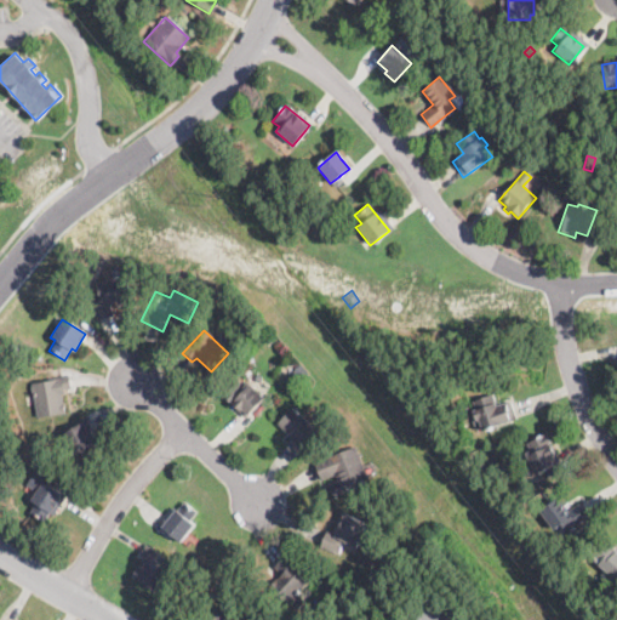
[(306,373),(298,380),(290,371),(297,364),(306,373)]
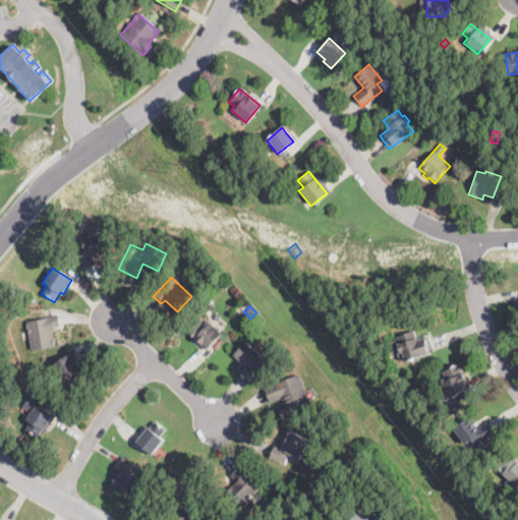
[(50,331),(51,338),(52,338),(53,347),(30,351),(24,322),(43,320),(43,316),(56,314),(58,326),(51,327),(52,331),(50,331)]
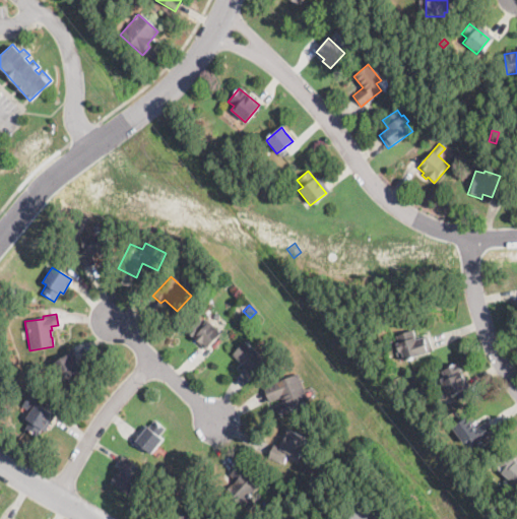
[(198,317),(203,322),(206,319),(222,336),(204,353),(203,351),(183,331),(198,317)]
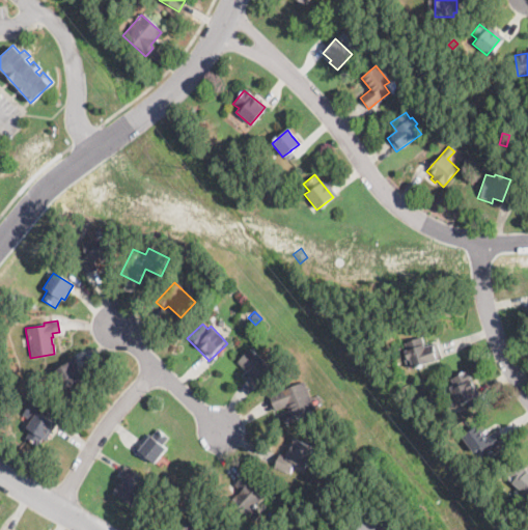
[(255,344),(249,338),(254,333),(260,339),(255,344)]
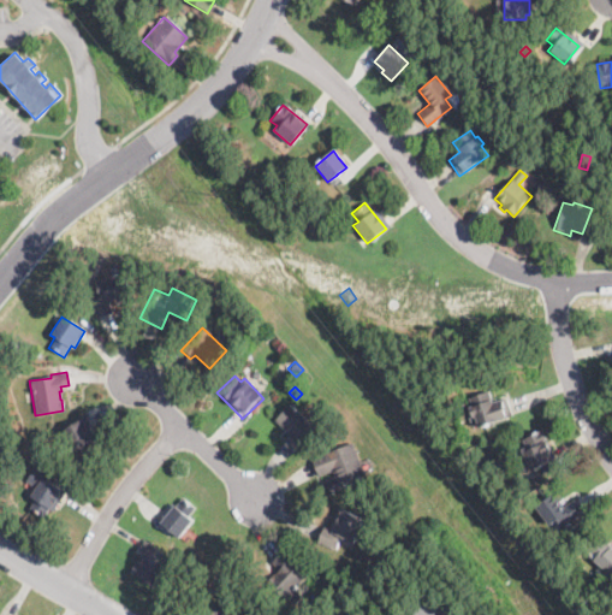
[(489,401),(491,406),(505,401),(511,419),(479,430),(475,418),(471,419),(464,398),(486,391),(489,401)]
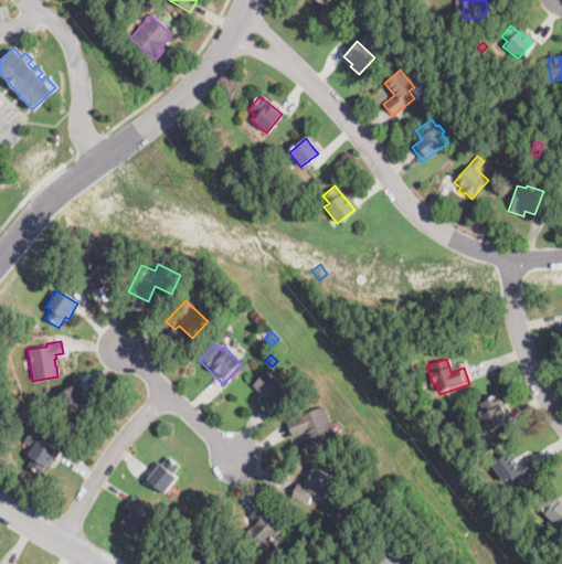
[(269,413),(257,402),(263,397),(251,383),(265,370),(288,395),(269,413)]
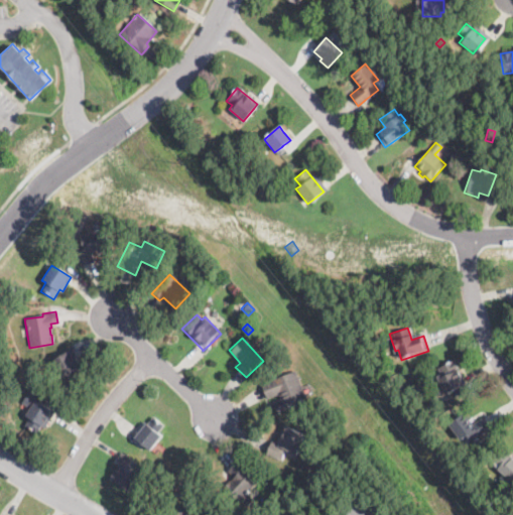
[(68,352),(71,357),(72,357),(73,358),(75,357),(81,368),(60,378),(51,360),(68,352)]
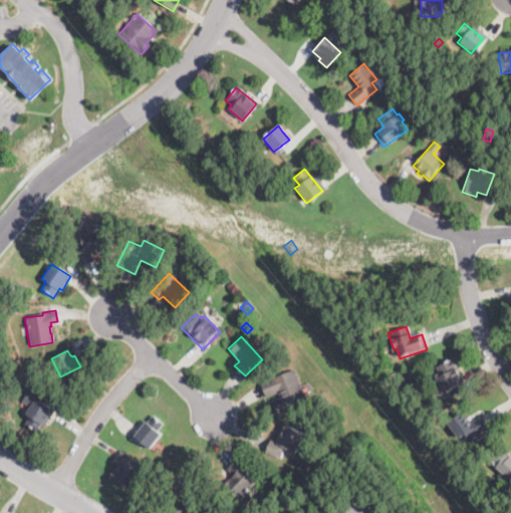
[(460,383),(442,393),(434,375),(438,373),(435,366),(450,358),(459,377),(457,378),(460,383)]
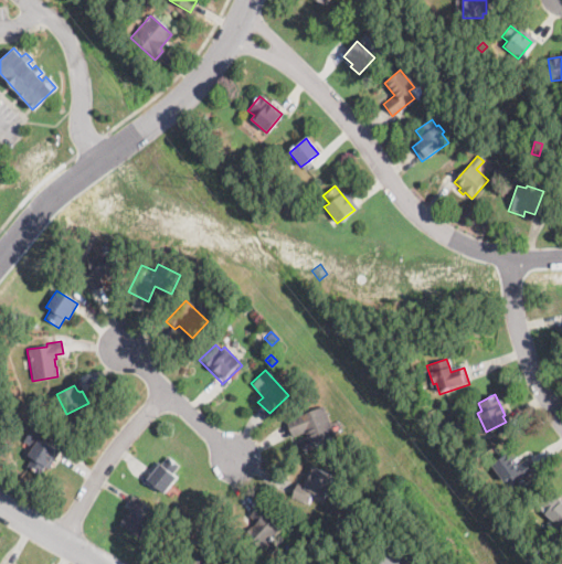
[(327,424),(331,438),(332,440),(298,451),(296,443),(307,438),(306,433),(289,438),(284,421),(322,408),(327,424)]
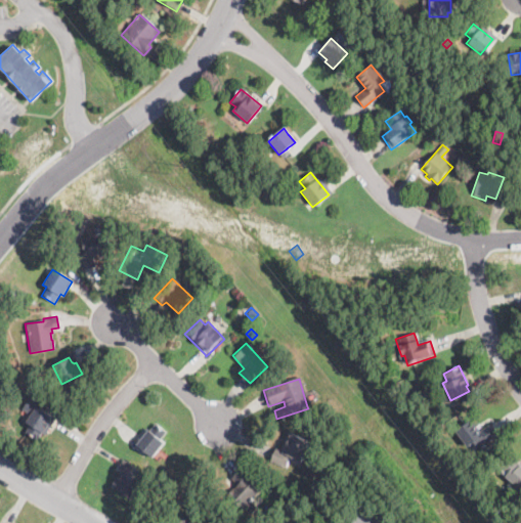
[(48,427),(37,442),(24,433),(29,426),(25,423),(35,406),(53,419),(48,427)]
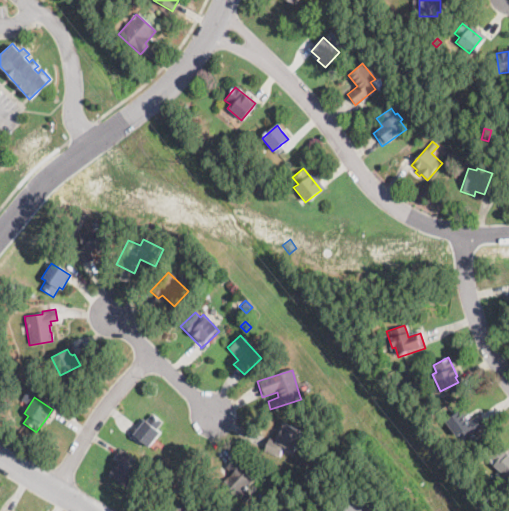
[(465,420),(466,422),(478,413),(487,426),(467,440),(462,433),(454,438),(442,420),(457,409),(465,420)]
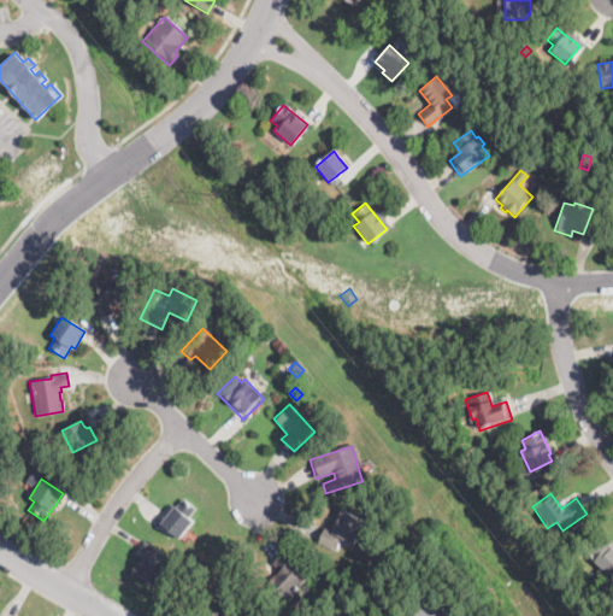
[(199,516),(180,540),(158,521),(177,498),(199,516)]
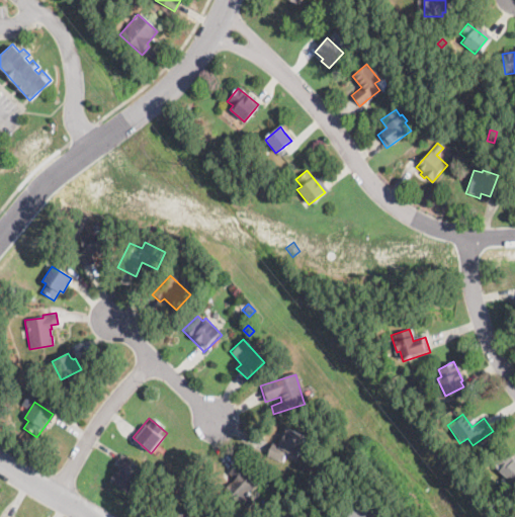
[(306,435),(297,456),(295,459),(285,455),(282,462),(264,455),(264,454),(268,443),(275,446),(283,427),(306,435)]
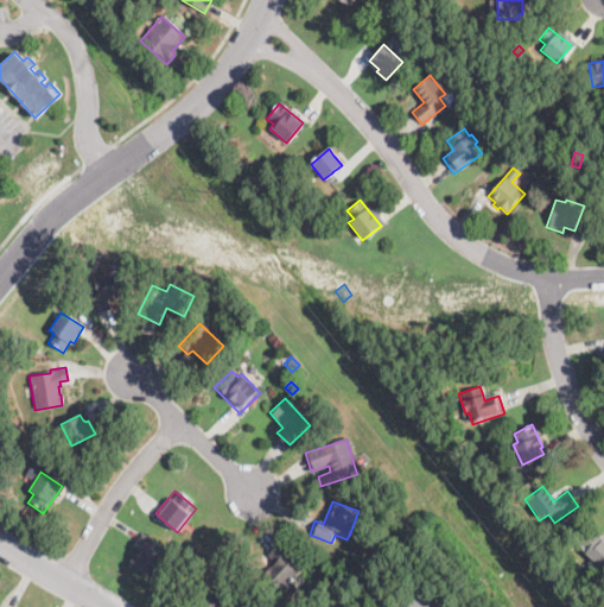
[(603,541),(603,570),(576,547),(590,529),(603,541)]
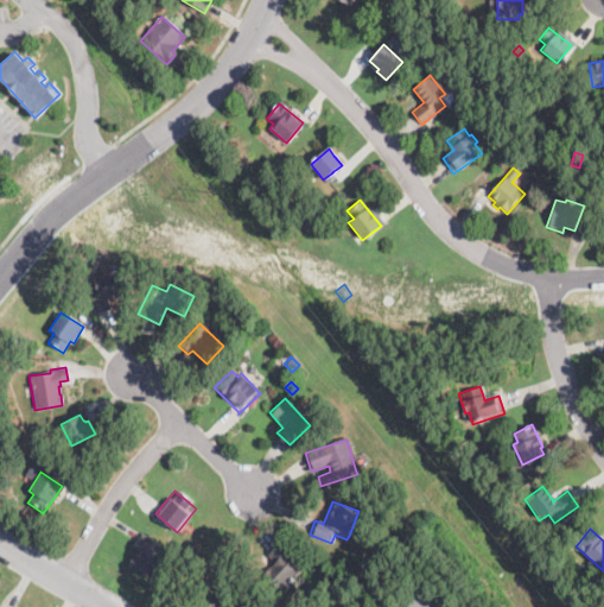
[(166,550),(151,576),(127,562),(132,555),(137,557),(139,552),(135,551),(138,547),(134,544),(140,535),(166,550)]
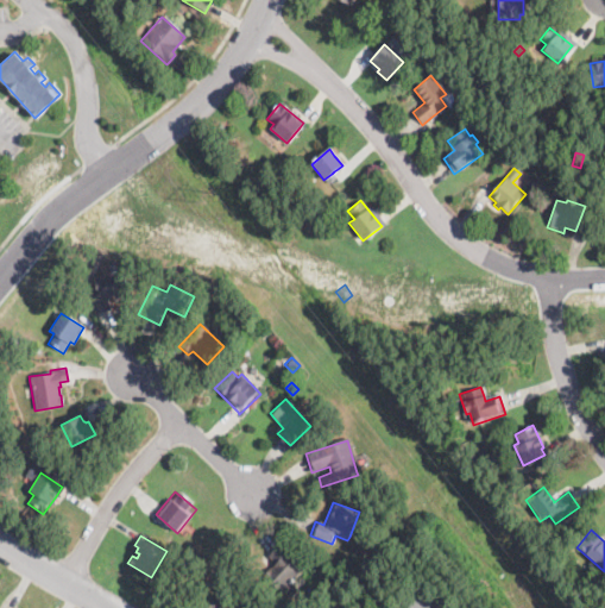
[(303,566),(279,594),(260,577),(273,563),(266,557),(276,546),(278,544),(303,566)]
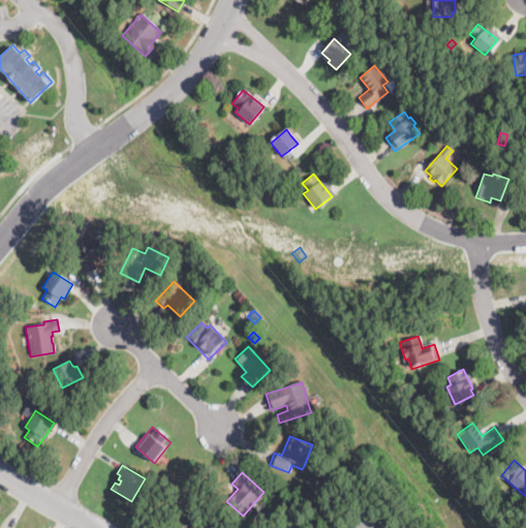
[(178,527),(190,516),(203,527),(178,527)]
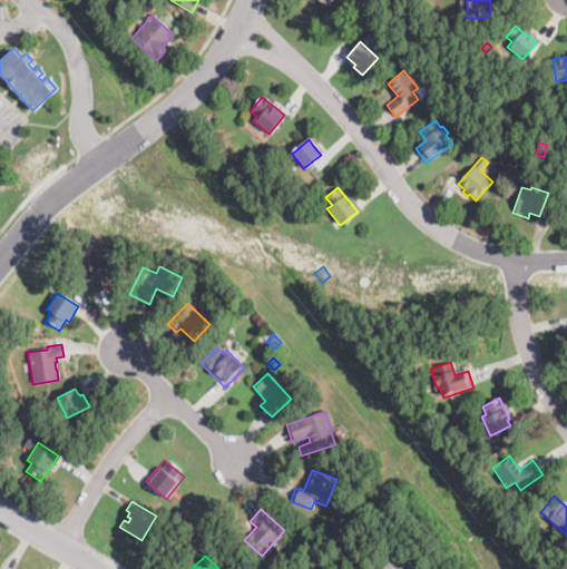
[(397,561),(406,567),(409,561),(412,563),(410,568),(421,568),(380,568),(388,556),(397,561)]
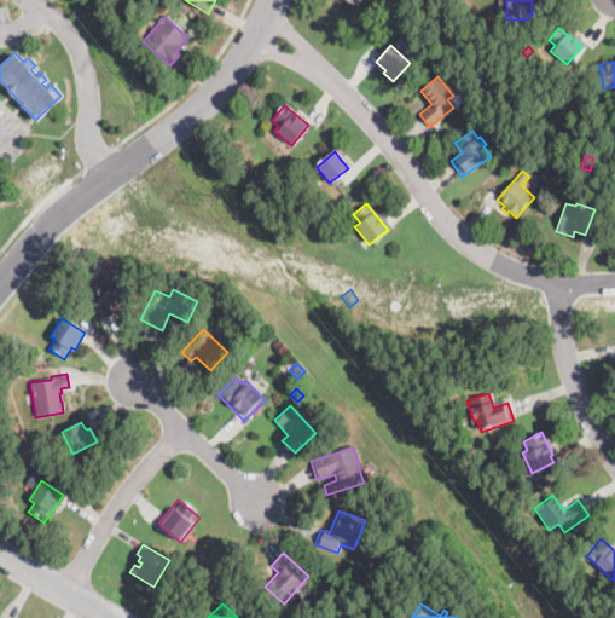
[(334,613),(328,617),(321,617),(318,612),(328,605),(334,613)]
